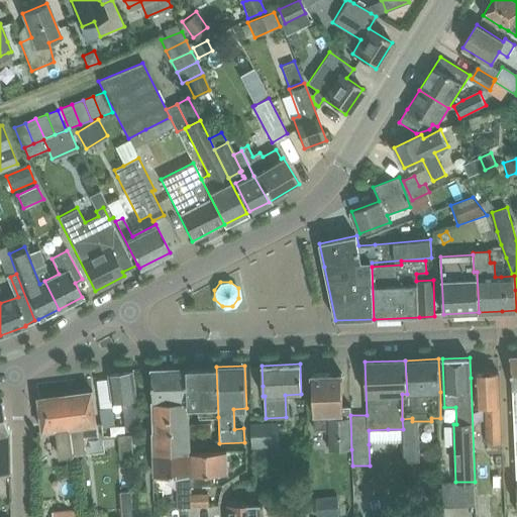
[(216,367),(187,369),(188,399),(188,407),(198,406),(199,417),(218,417),(216,367)]
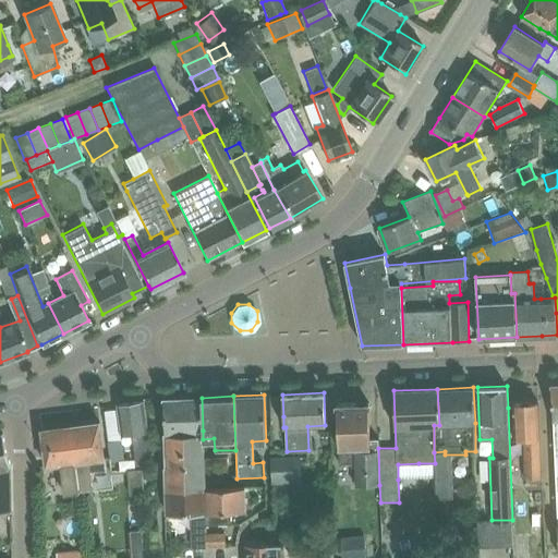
[(166,432),(203,431),(202,398),(164,399),(166,432)]
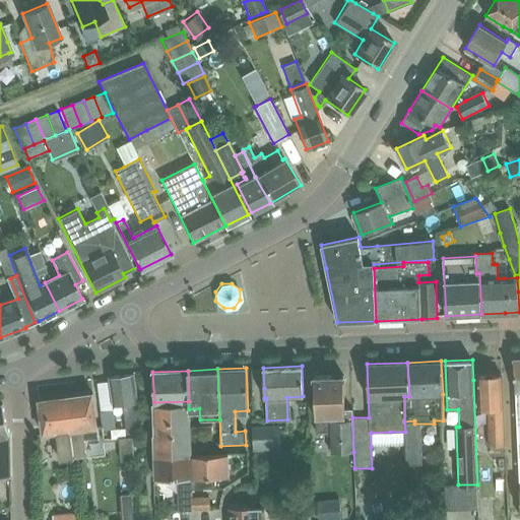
[(122,404),(127,437),(132,436),(135,426),(140,411),(134,374),(109,377),(113,405),(122,404)]
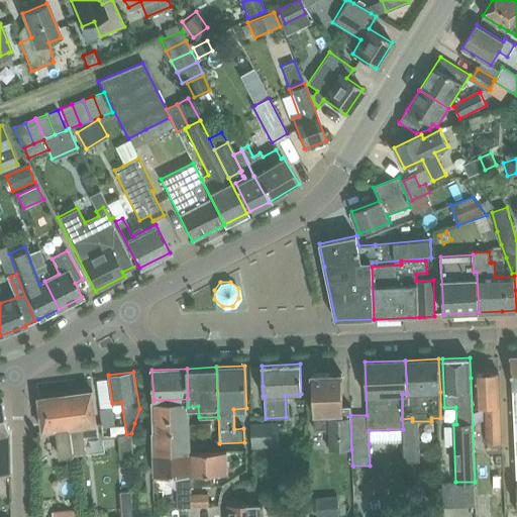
[(484,406),(486,443),(502,443),(499,373),(475,374),(476,406),(484,406)]
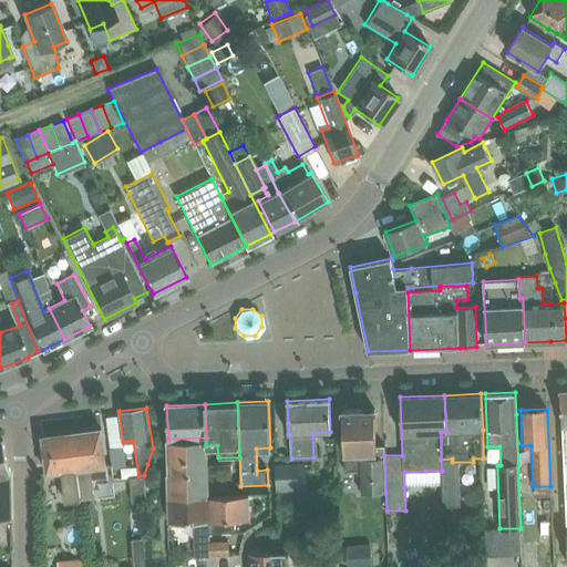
[(344,454),(344,472),(360,471),(361,494),(385,493),(384,455),(384,445),(375,445),(375,410),(342,411),(343,433),(344,454)]
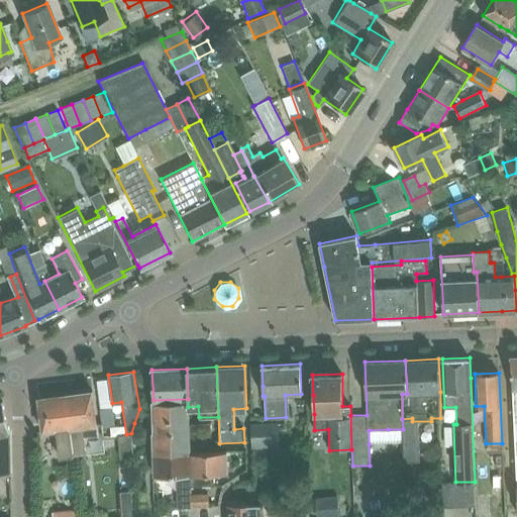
[(97,425),(95,425),(92,391),(89,391),(89,388),(76,390),(76,393),(66,394),(73,455),(86,453),(83,437),(98,435),(97,425)]
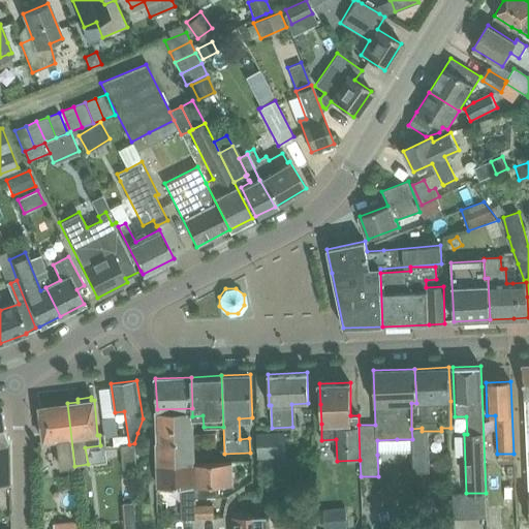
[(61,467),(74,466),(67,403),(56,405),(55,402),(42,404),(42,406),(39,407),(44,441),(58,439),(61,467)]
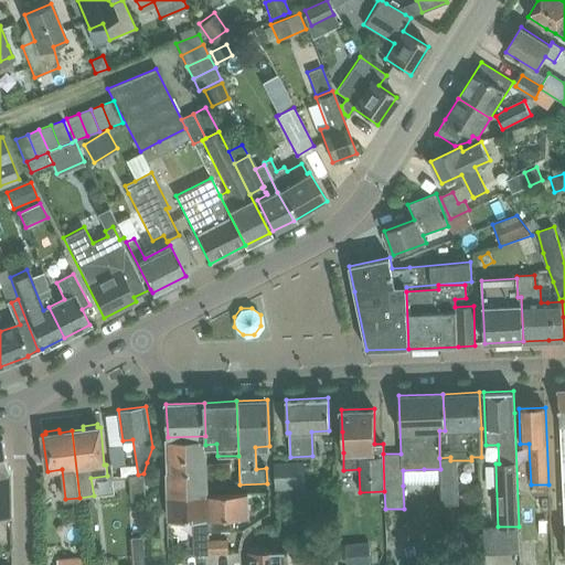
[(168,437),(168,446),(169,470),(206,469),(206,462),(205,445),(205,436),(168,437)]
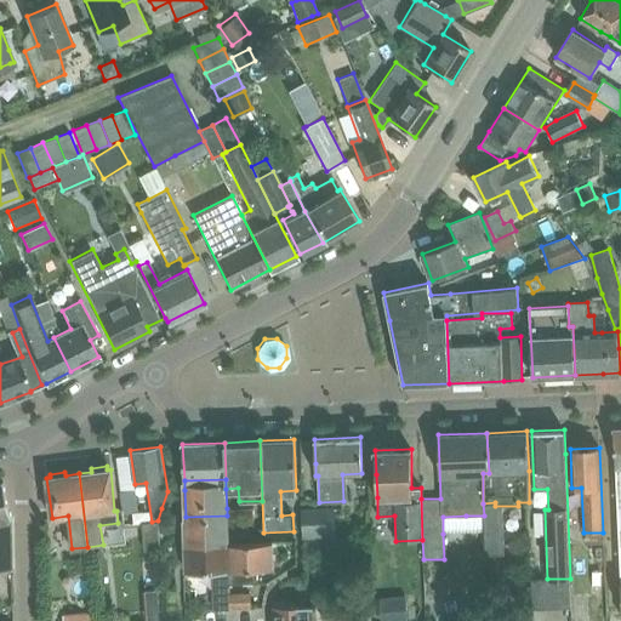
[(0,482),(0,568),(12,569),(11,518),(12,518),(4,482),(0,482)]
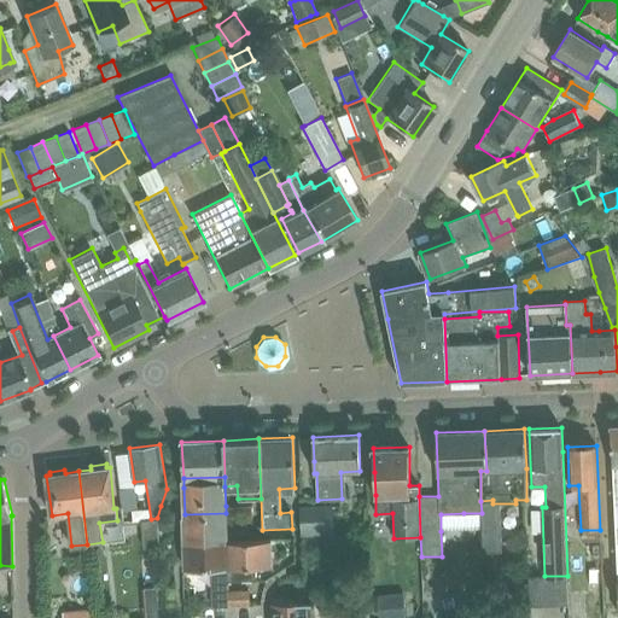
[(133,488),(118,489),(122,511),(135,508),(133,488)]
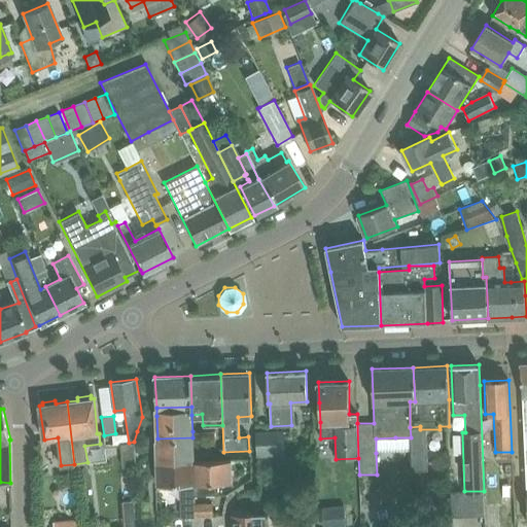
[(192,440),(203,440),(215,440),(214,430),(192,431),(192,437),(192,440)]
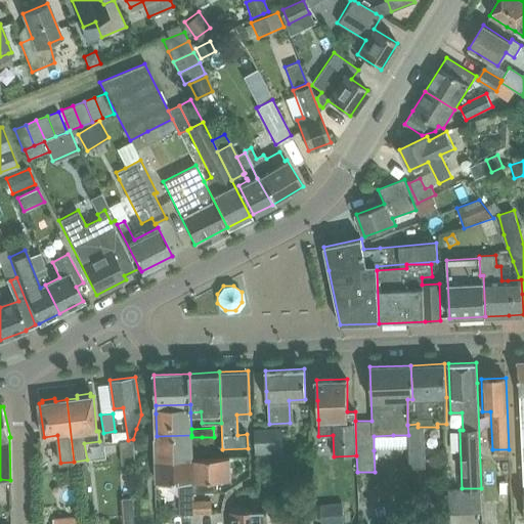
[(255,430),(255,436),(255,455),(284,453),(282,429),(255,430)]
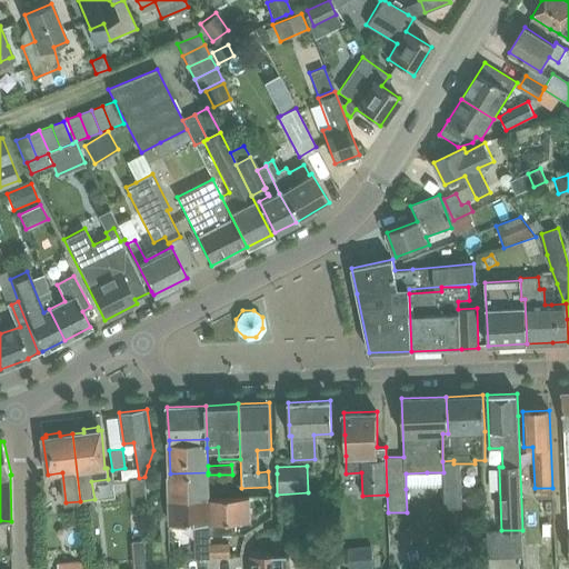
[(208,472),(170,473),(169,475),(169,500),(209,498),(208,475),(208,472)]
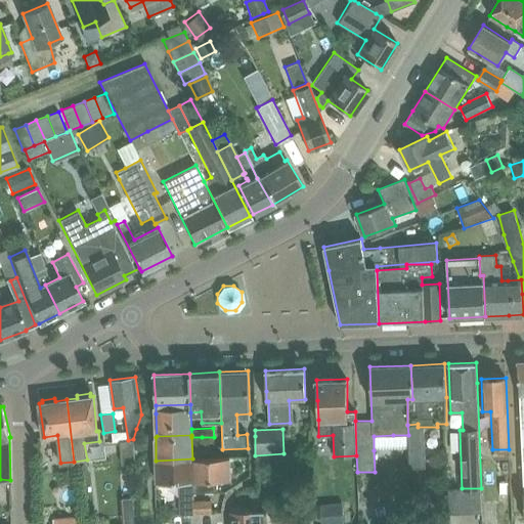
[(214,446),(214,437),(202,437),(202,447),(214,446)]
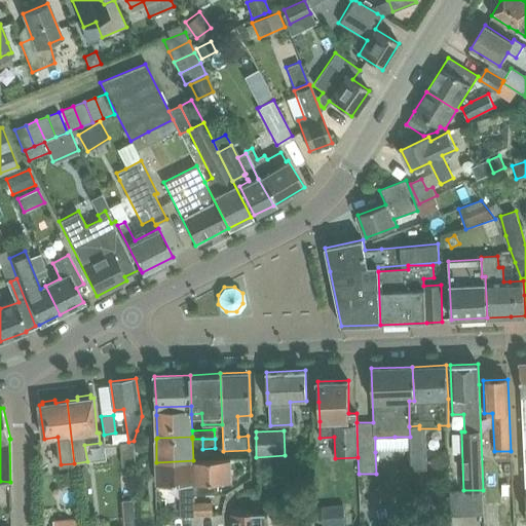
[(135,450),(134,441),(128,442),(120,443),(122,465),(136,464),(135,450)]
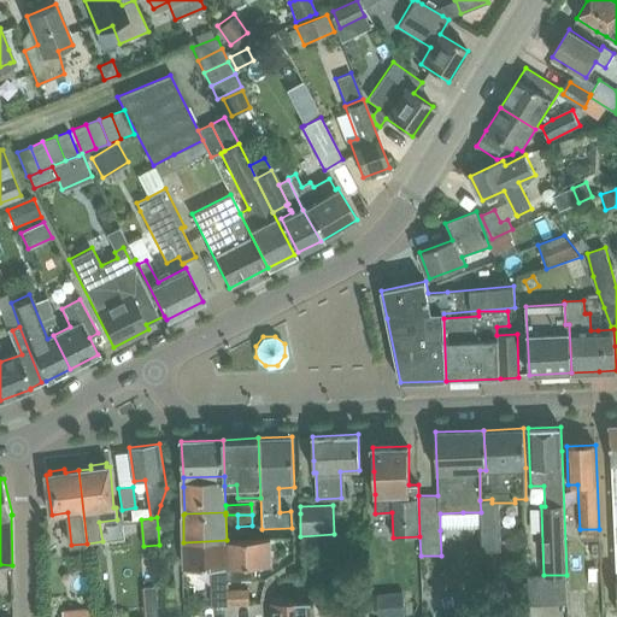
[(228,566),(228,580),(256,579),(254,565),(271,565),(270,539),(227,540),(228,566)]
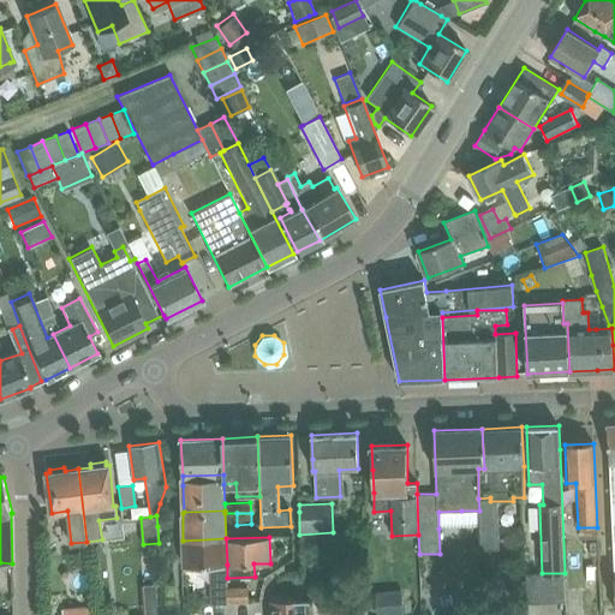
[(226,538),(183,541),(184,566),(208,565),(212,565),(212,604),(227,603),(227,589),(227,578),(227,565),(226,538)]
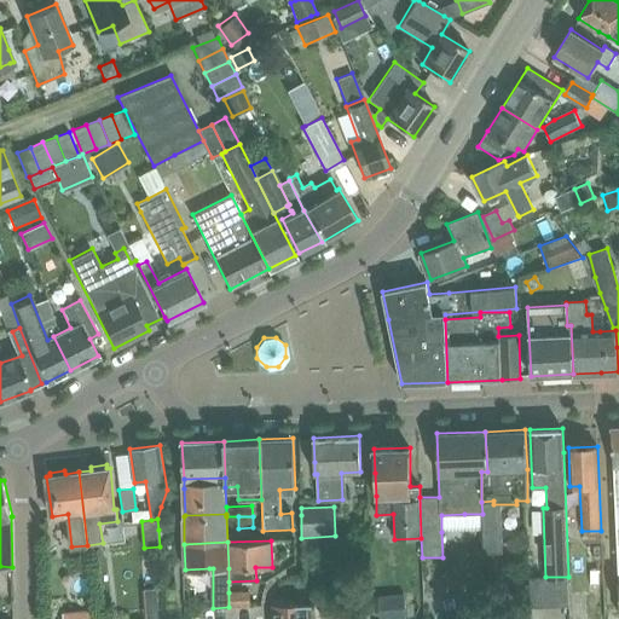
[(298,588),(305,588),(305,573),(290,573),(290,582),(298,588)]
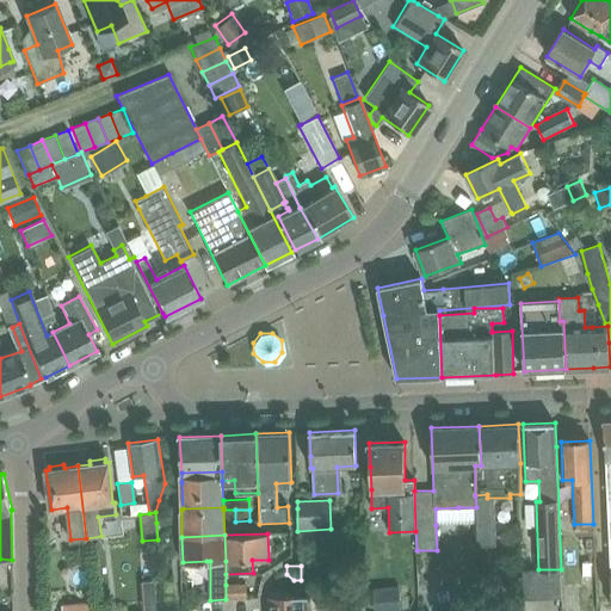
[(523,575),(510,576),(510,594),(524,593),(523,575)]
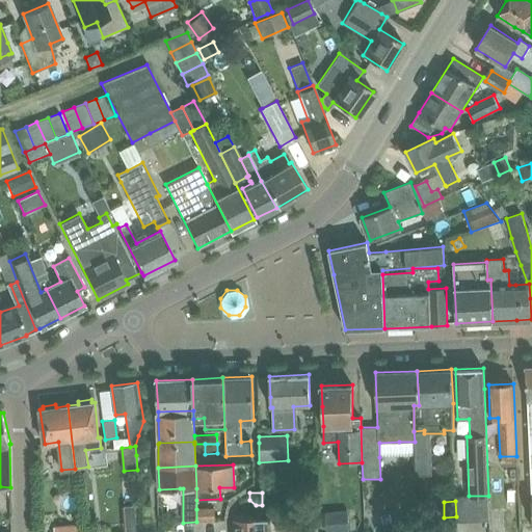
[(122,529),(135,529),(136,502),(123,502),(122,529)]
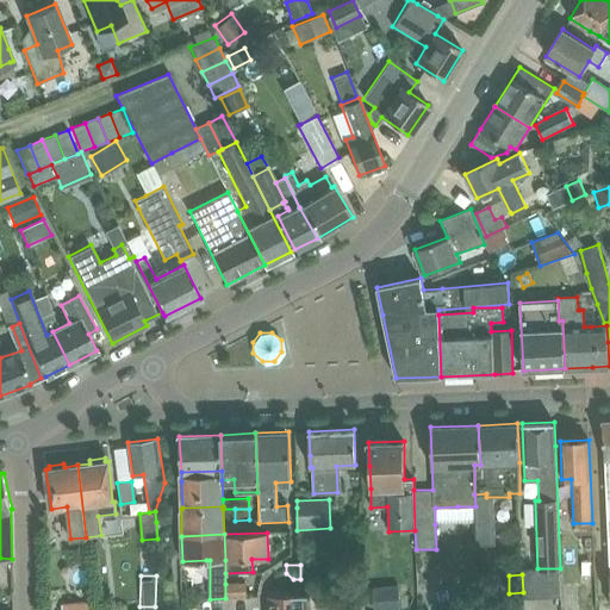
[(247,583),(225,584),(225,598),(248,597),(247,583)]
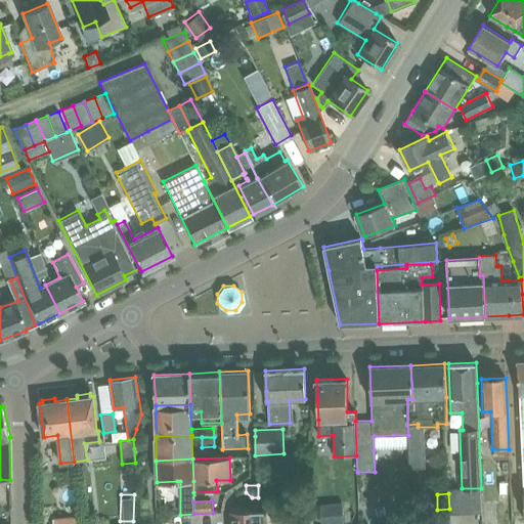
[(342,503),(321,505),(322,523),(332,523),(343,523),(342,503)]
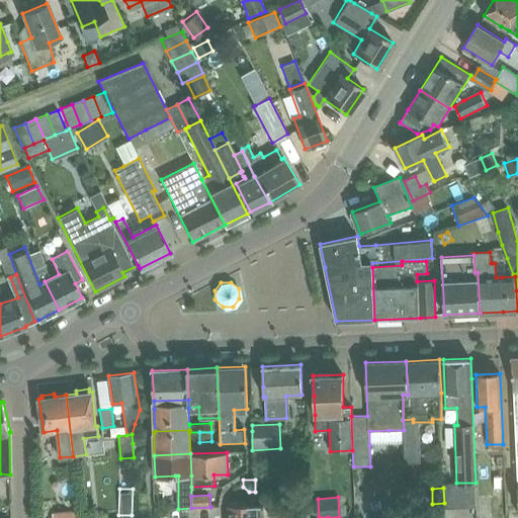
[(164,511),(163,502),(155,502),(155,511),(164,511)]
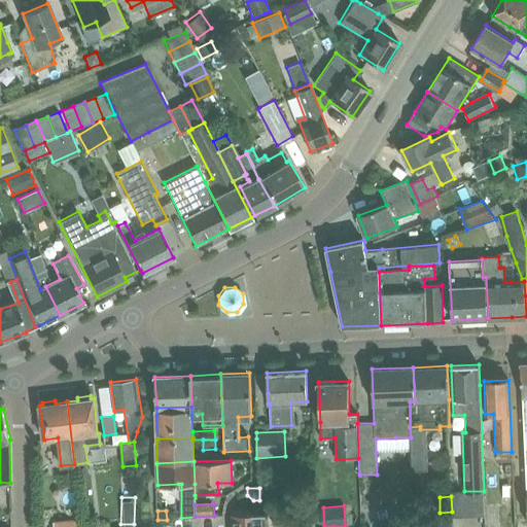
[(233,526),(269,526),(269,515),(233,516),(233,526)]
